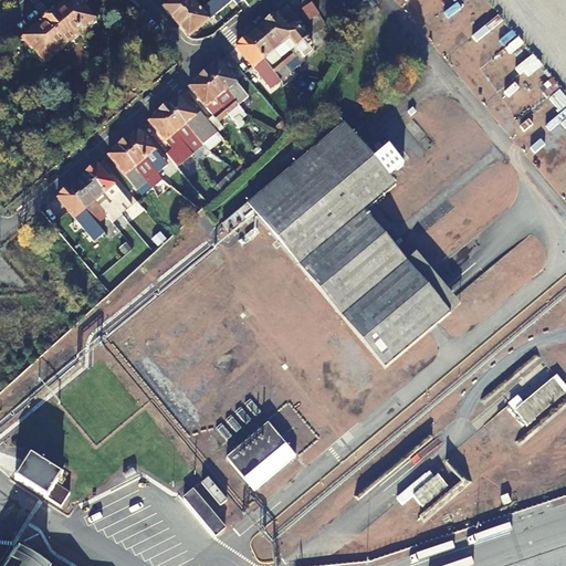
[(43,66),(80,35),(83,39),(91,32),(87,29),(95,22),(100,19),(86,2),(83,4),(79,0),(69,0),(22,40),(43,66)]
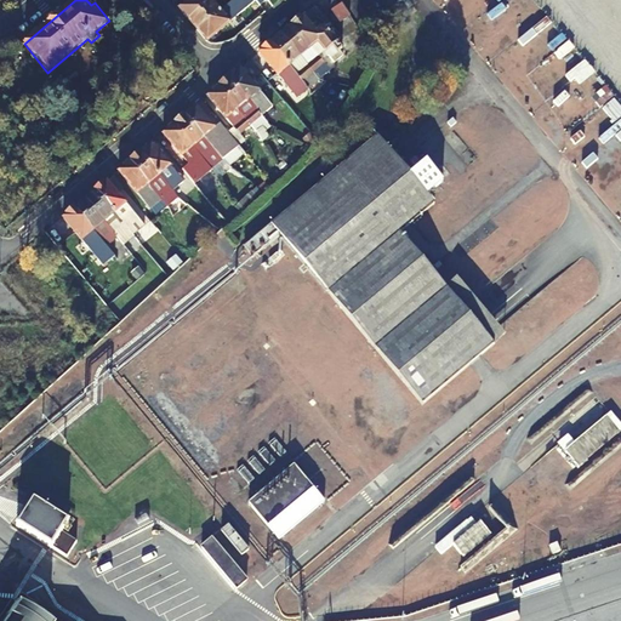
[(188,0),(180,9),(188,20),(211,0),(188,0)]
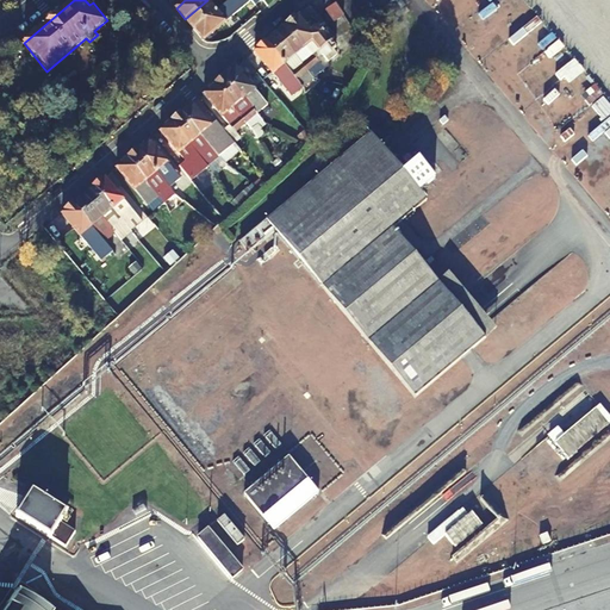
[(217,0),(211,5),(207,0),(185,19),(193,30),(216,11),(224,4),(228,0),(217,0)]
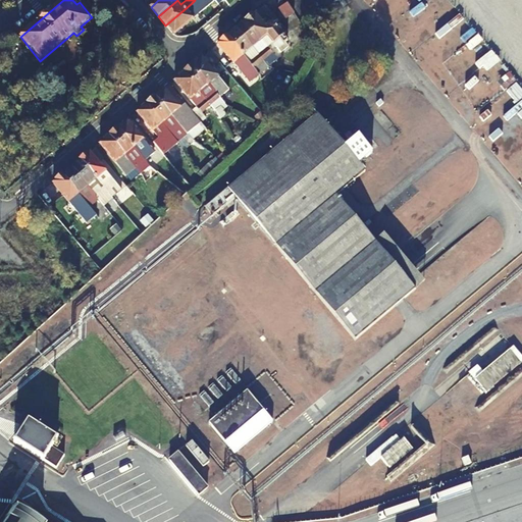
[(197,8),(189,14),(185,9),(165,25),(173,35),(206,8),(204,5),(199,0),(195,0),(192,3),(197,8)]
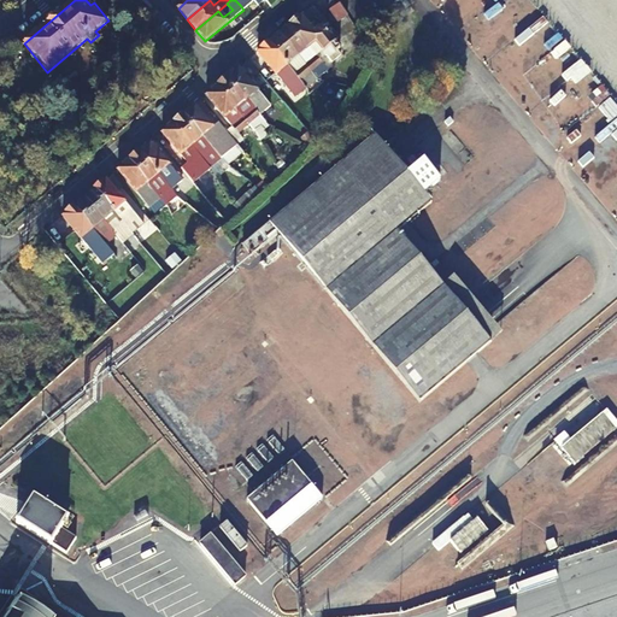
[(330,11),(339,22),(348,15),(340,3),(330,11)]
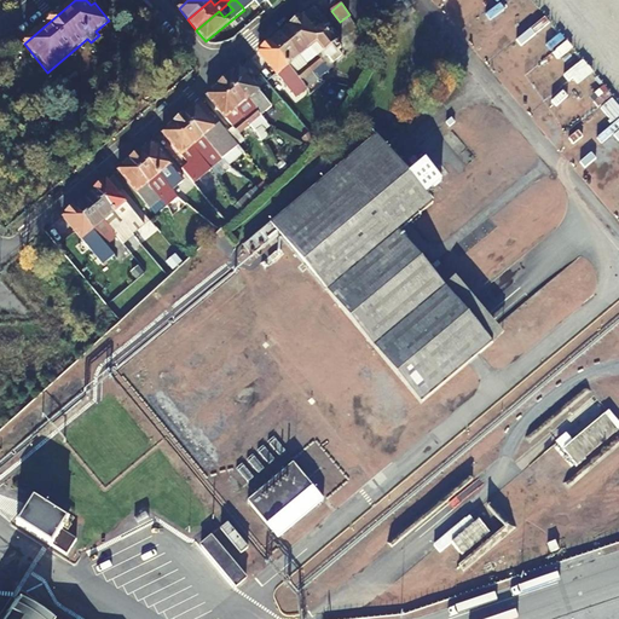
[(328,33),(341,48),(346,45),(323,17),(319,19),(311,9),(302,16),(322,38),(328,33)]
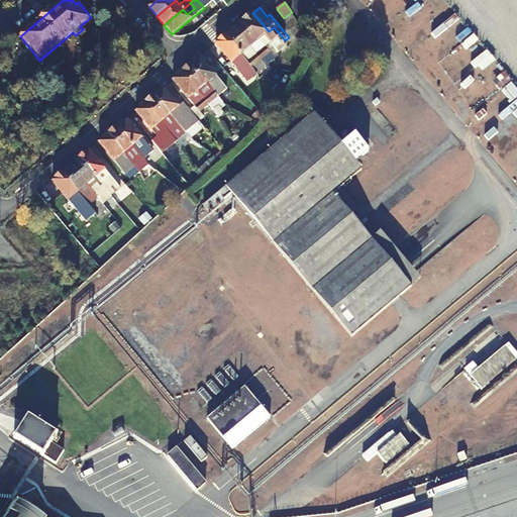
[(243,21),(271,53),(285,40),(274,27),(269,31),(252,13),(249,15),(243,21)]
